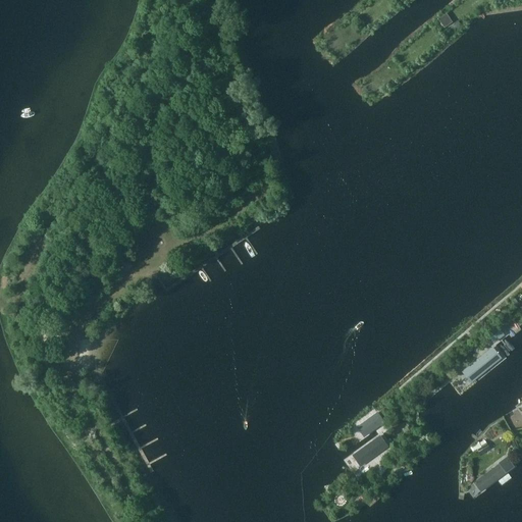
[(447,13),(438,19),(444,28),(452,22),(447,13)]
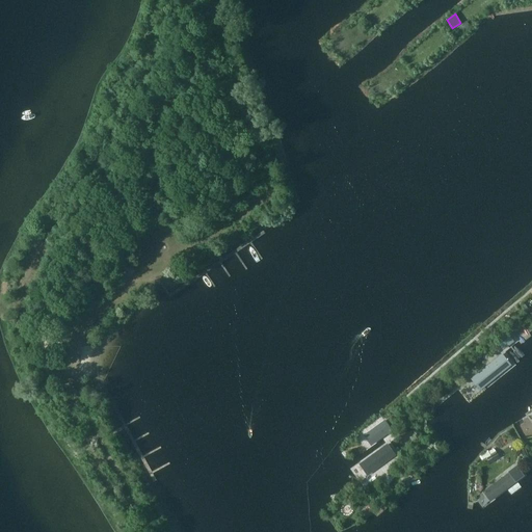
[(467,22),(458,28),(461,31),(469,25),(467,22)]
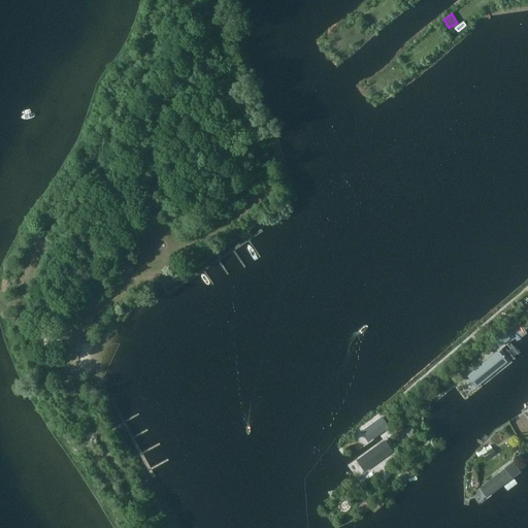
[(119,272),(124,278),(135,270),(132,265),(130,266),(129,264),(119,272)]
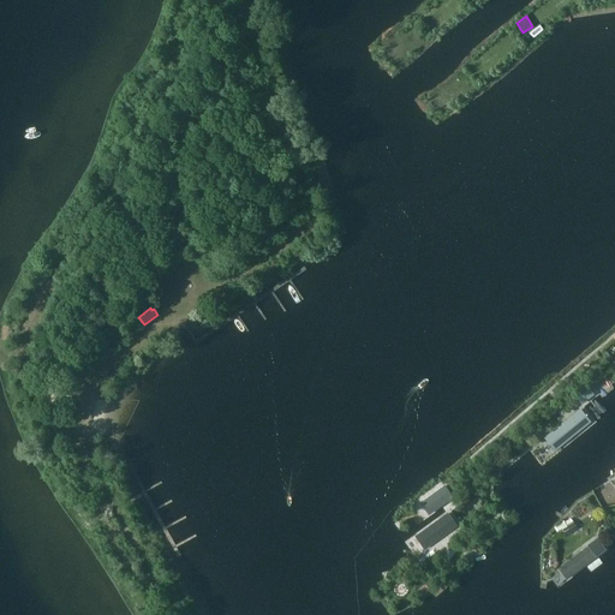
[(584,383),(572,393),(581,405),(593,395),(584,383)]
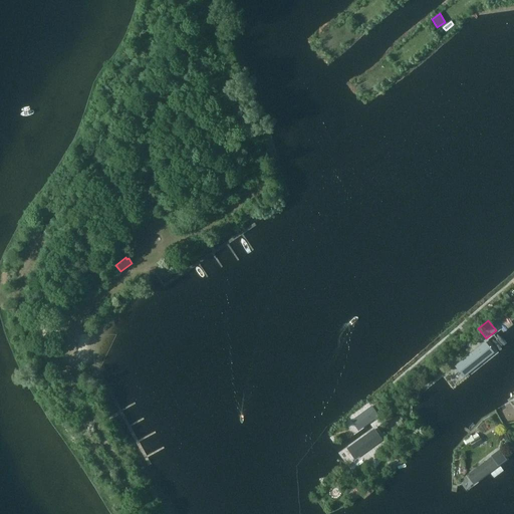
[(459,375),(464,381),(495,356),(490,350),(459,375)]
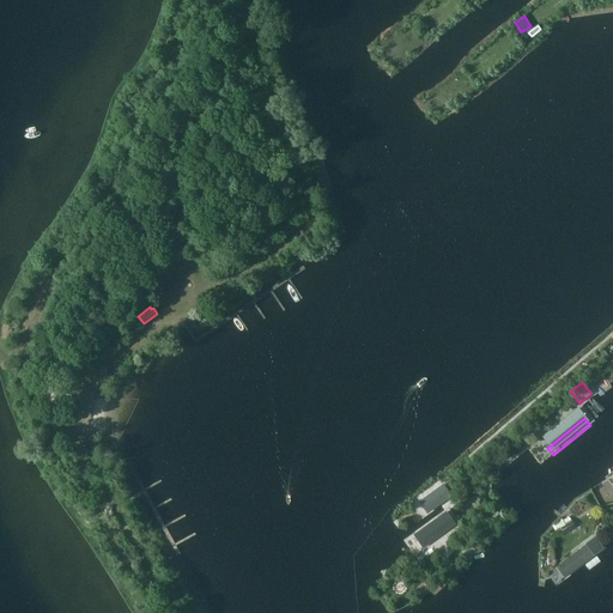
[(428,513),(450,496),(443,485),(419,502),(428,513)]
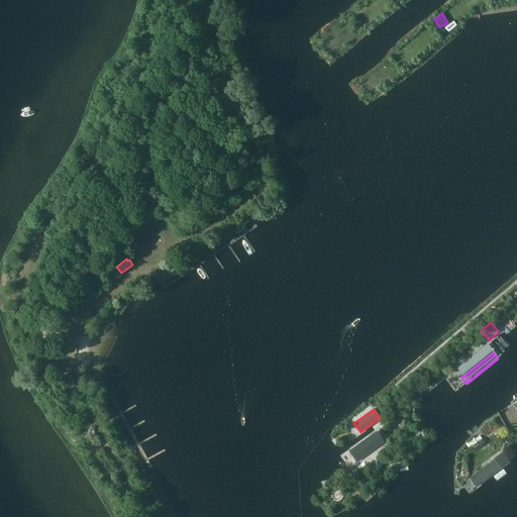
[(347,452),(357,464),(383,446),(373,433),(347,452)]
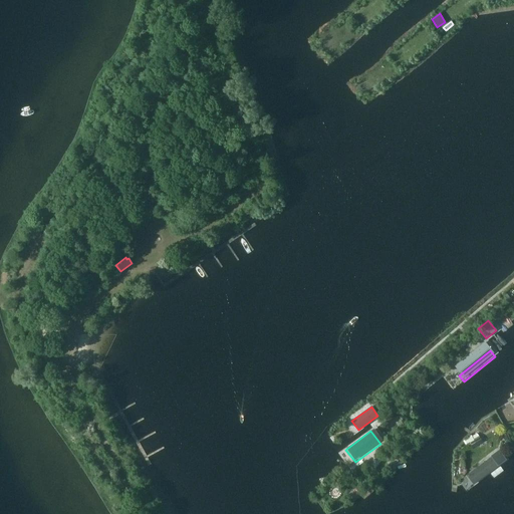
[(490,456),(498,466),(506,460),(498,450),(490,456)]
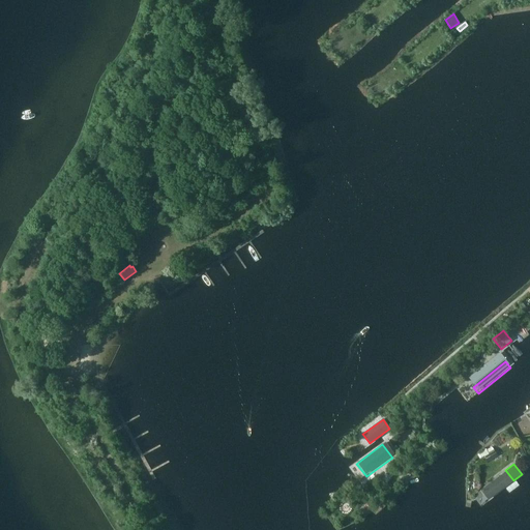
[(480,495),(489,504),(511,484),(502,474),(480,495)]
